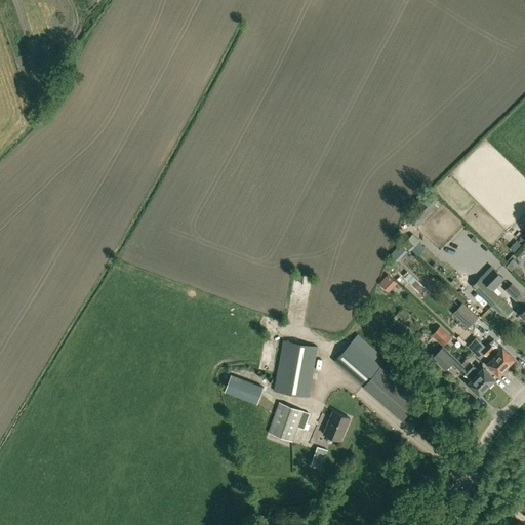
[(437,206),(426,194),(404,215),(415,227),(437,206)]
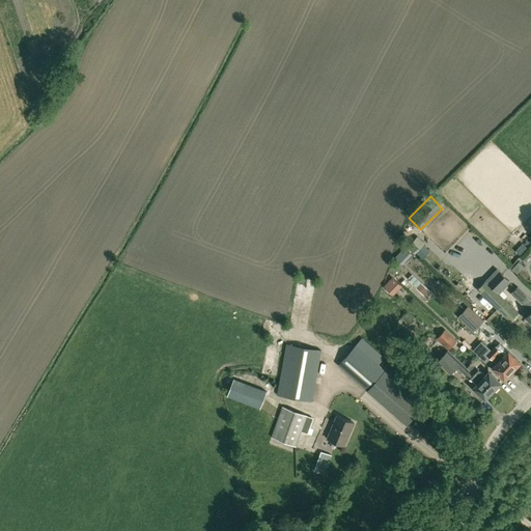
[(409,247),(415,252),(423,244),(417,238),(409,247)]
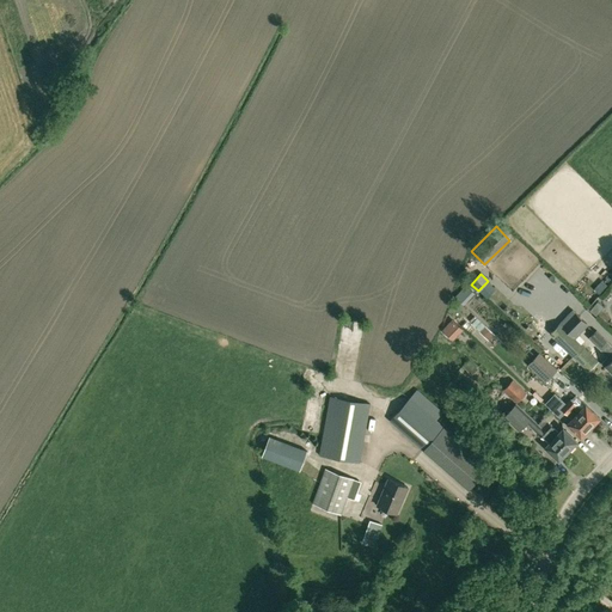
[(475,293),(466,286),(465,285),(454,295),(464,304),(475,293)]
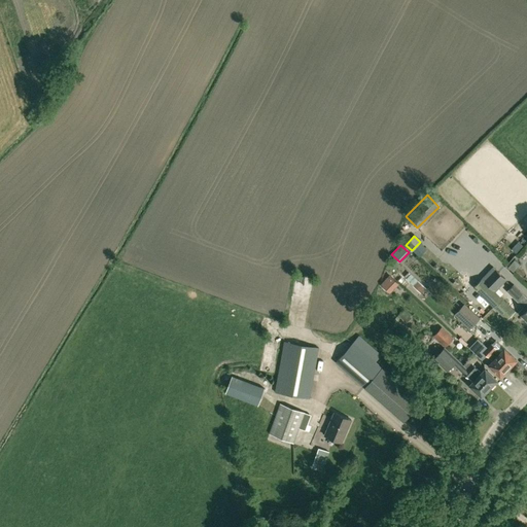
[(494,290),(505,279),(493,268),(473,287),(506,319),(515,311),(502,299),(494,290)]
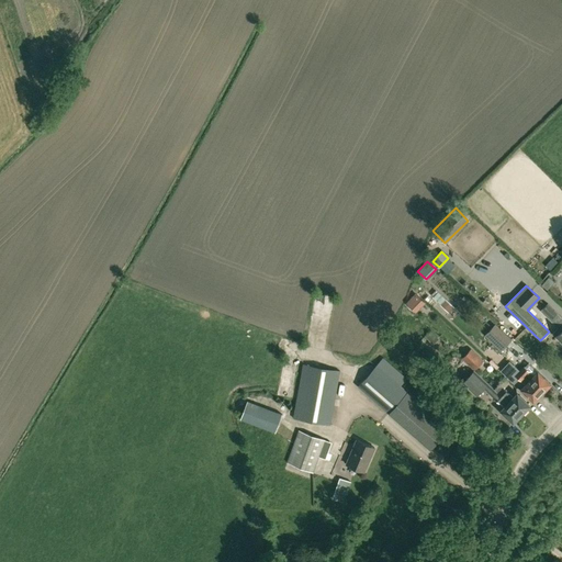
[(424,302),(416,294),(406,304),(415,312),(424,302)]
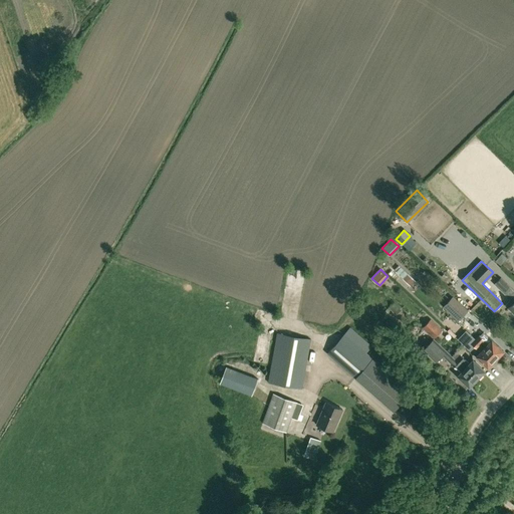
[(411,277),(406,282),(409,286),(415,280),(411,277)]
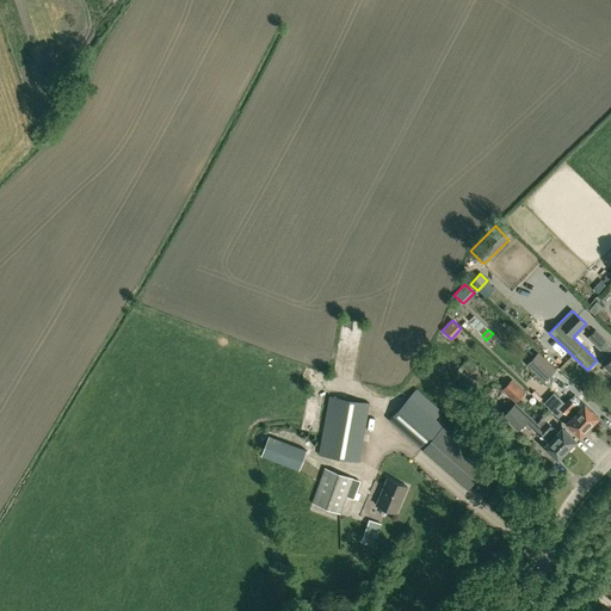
[(610,345),(596,331),(587,338),(606,357),(602,362),(610,371),(610,345)]
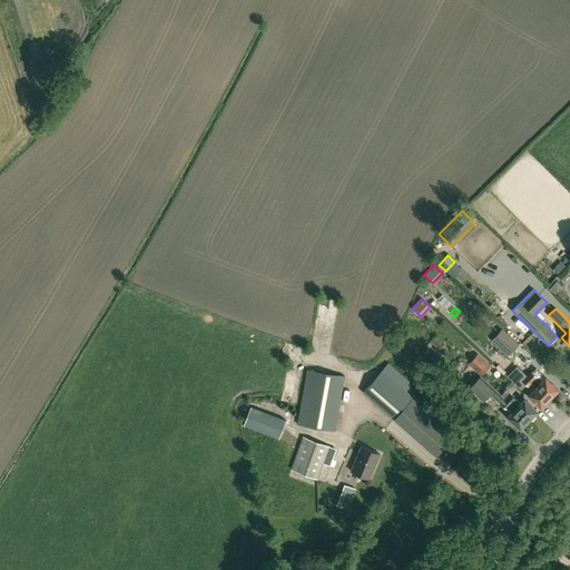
[(492,340),(508,355),(519,344),(502,328),(492,340)]
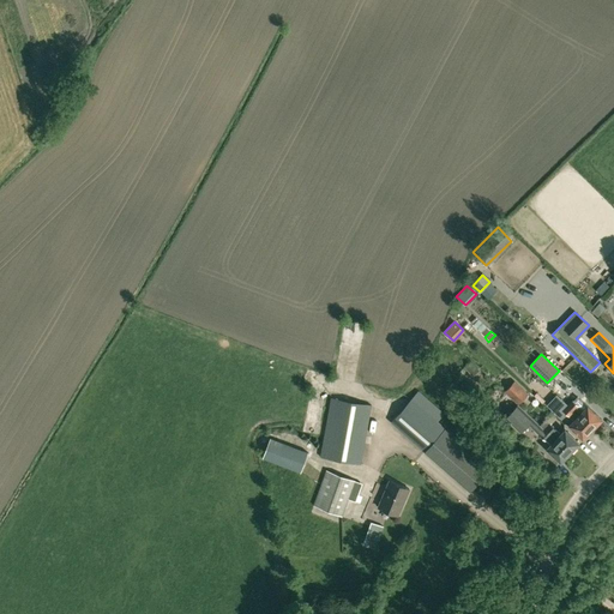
[(473,363),(471,362),(465,369),(467,371),(474,378),(481,371),(473,363)]
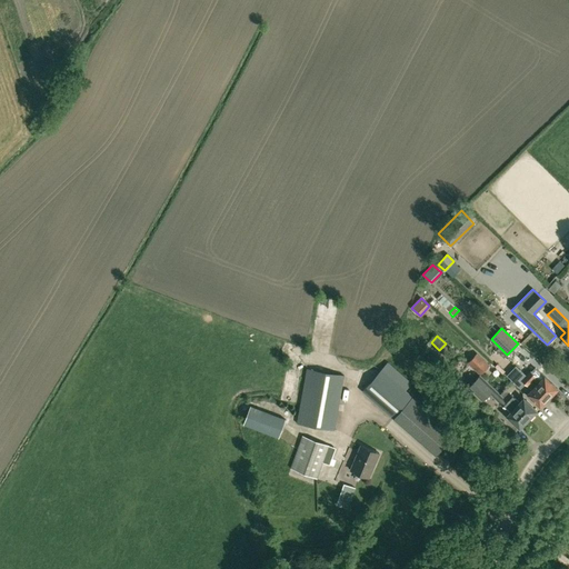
[(489,365),(477,353),(468,362),(480,373),(489,365)]
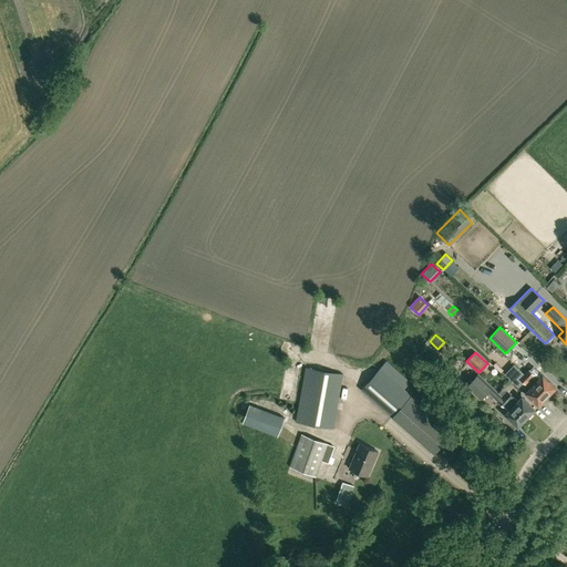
[(453,432),(404,389),(410,382),(387,361),(362,390),(434,453),(453,432)]
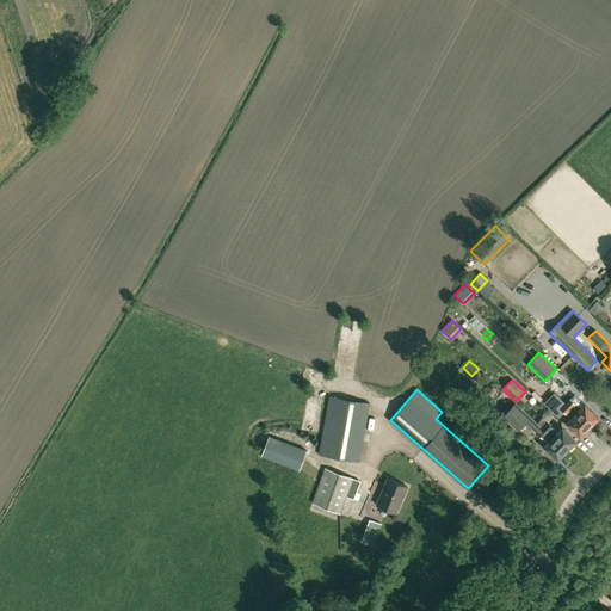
[(569,399),(566,403),(590,426),(598,417),(575,395),(571,399),(569,399)]
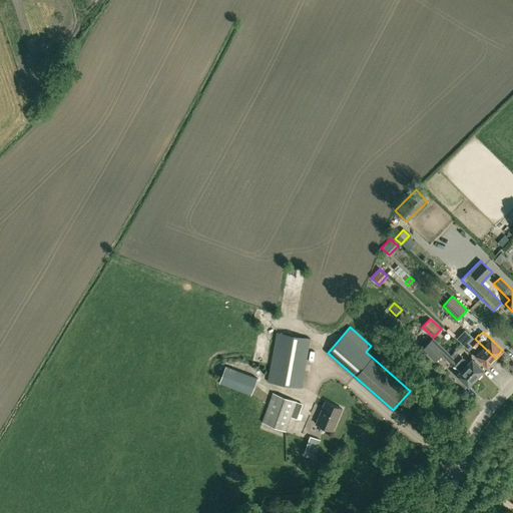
[(278,333),(269,382),(302,387),(311,339),(278,333)]
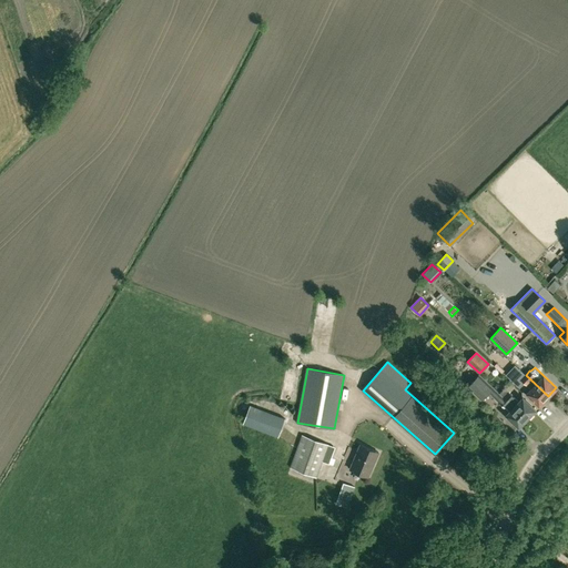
[(479,374),(467,387),(477,397),(486,389),(499,403),(500,402),(510,411),(507,415),(519,426),(523,423),(524,424),(528,419),(505,396),(504,397),(499,393),(479,374)]
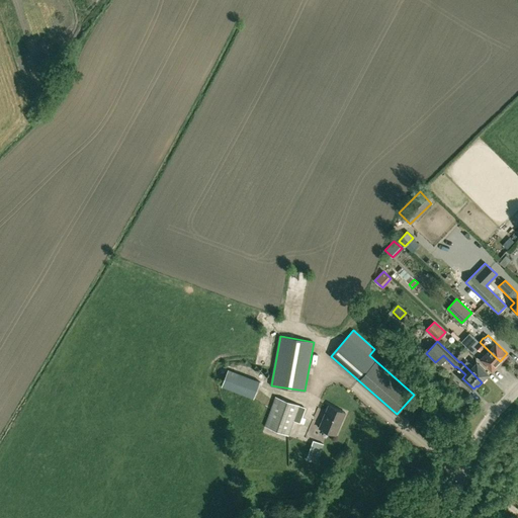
[(480,342),(476,346),(485,354),(481,358),(492,369),(500,361),(480,342)]
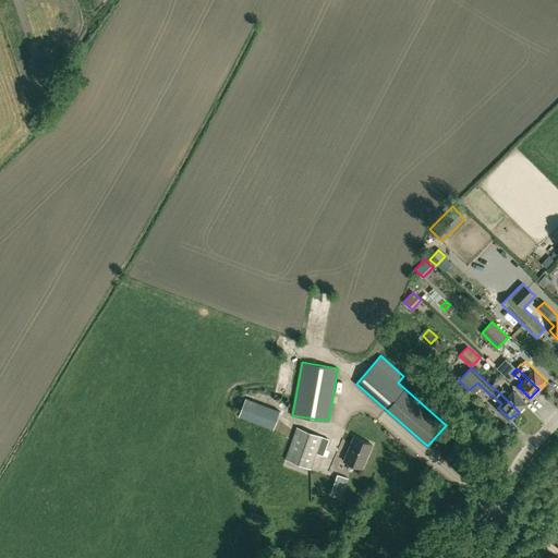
[(496,381),(490,386),(495,390),(496,389),(519,412),(523,408),(522,407),(525,402),(513,390),(510,395),(496,381)]
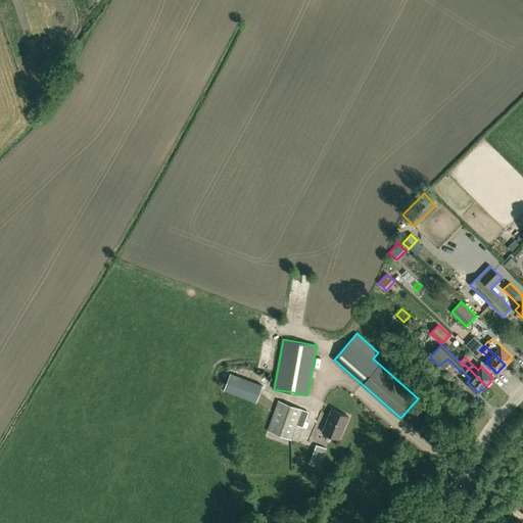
[(256,402),(260,390),(263,385),(247,380),(231,373),(224,390),(256,402)]
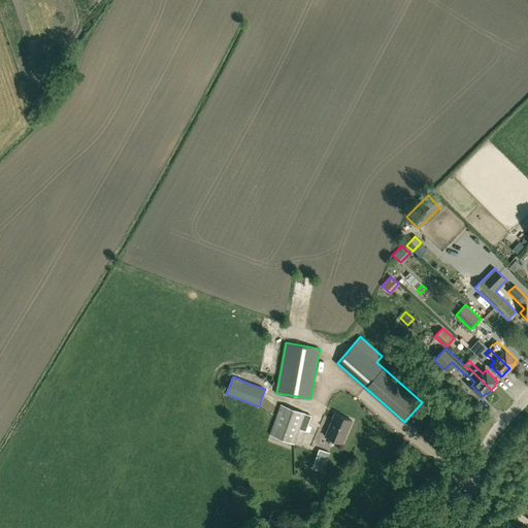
[(281,404),(270,434),(294,443),(304,413),(281,404)]
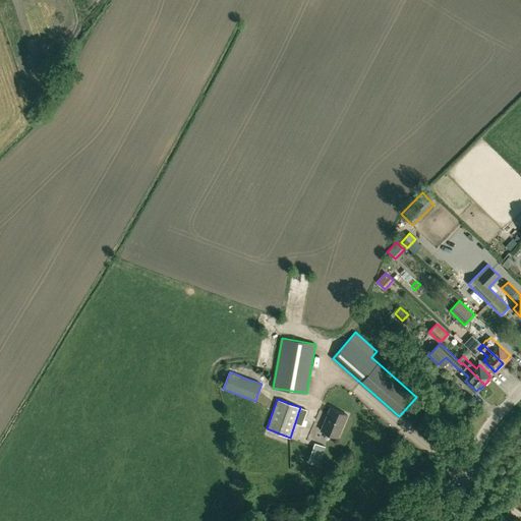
[(321,430),(338,438),(347,415),(331,408),(321,430)]
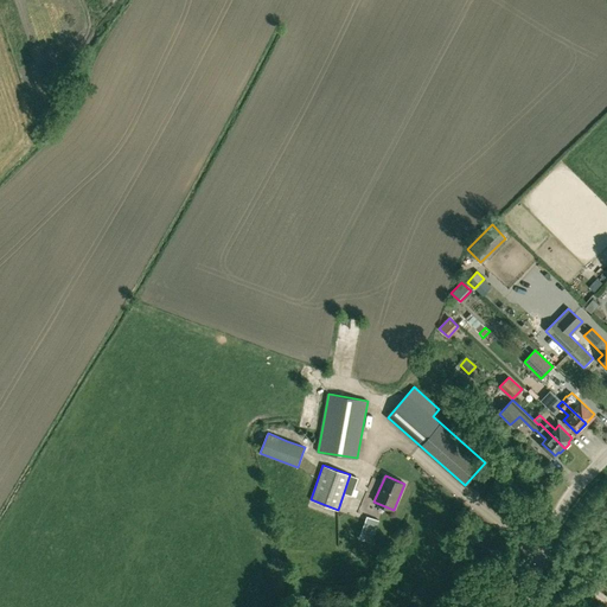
[(366,516),(359,538),(371,542),(378,521),(366,516)]
